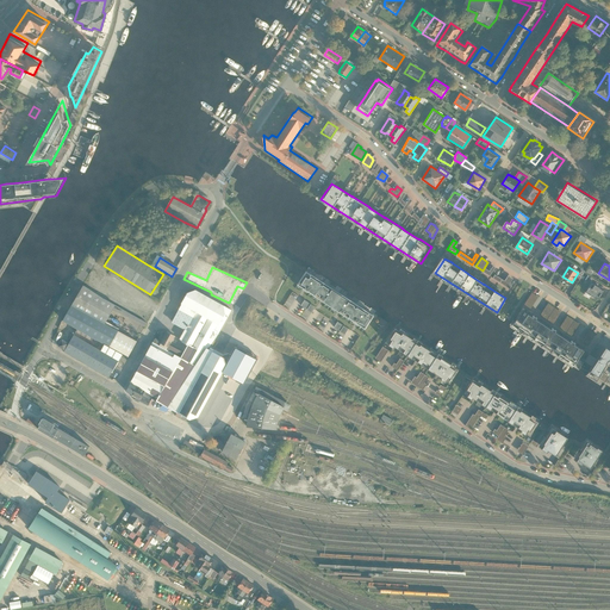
[(374,315),(305,271),(296,286),(303,290),(304,291),(322,303),(338,313),(356,325),(363,330),(374,315)]
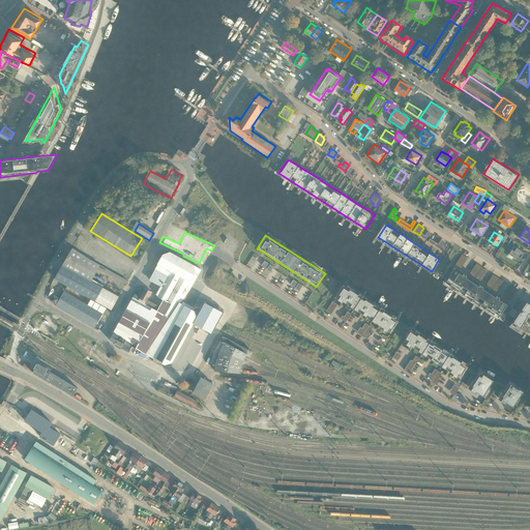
[(71,248),(81,255),(89,242),(80,236),(71,248)]
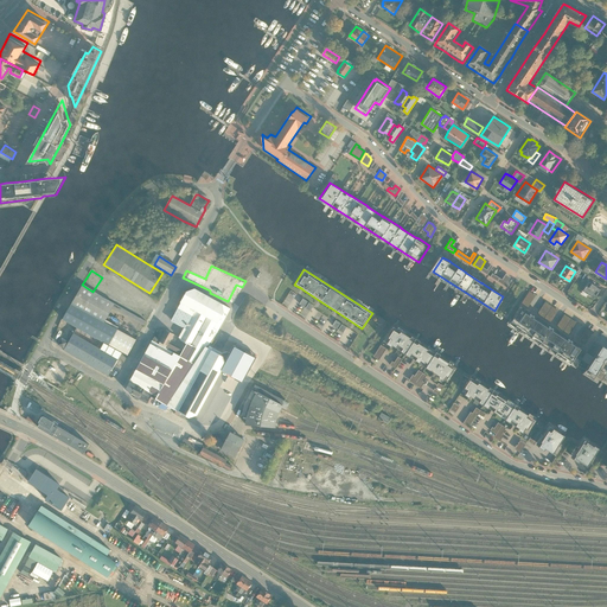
[(500,279),(498,278),(497,280),(506,287),(509,283),(506,282),(510,276),(504,274),(500,279)]
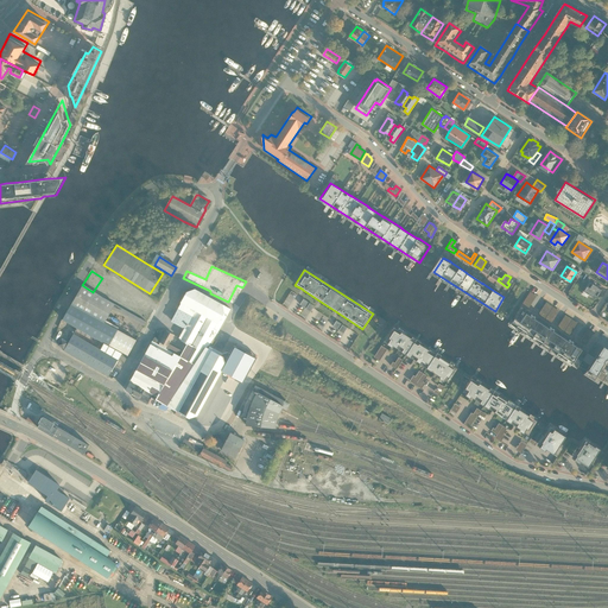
[(105,291),(116,297),(121,287),(109,282),(105,291)]
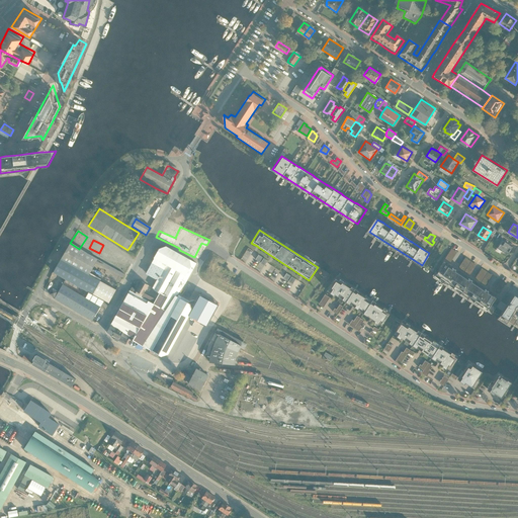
[(513,247),(503,241),(498,249),(508,255),(513,247)]
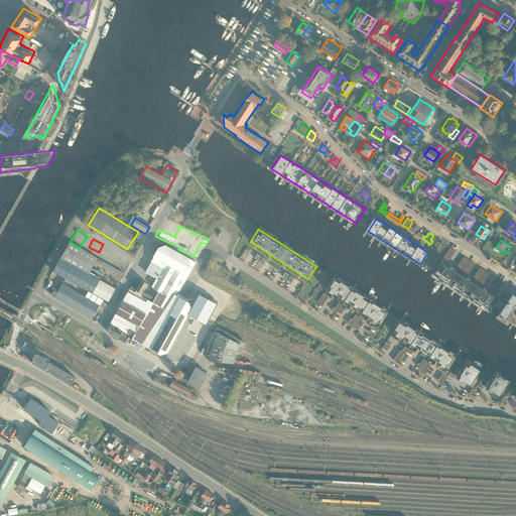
[(79,248),(69,242),(52,270),(65,278),(103,299),(108,302),(115,289),(88,273),(97,258),(79,248)]
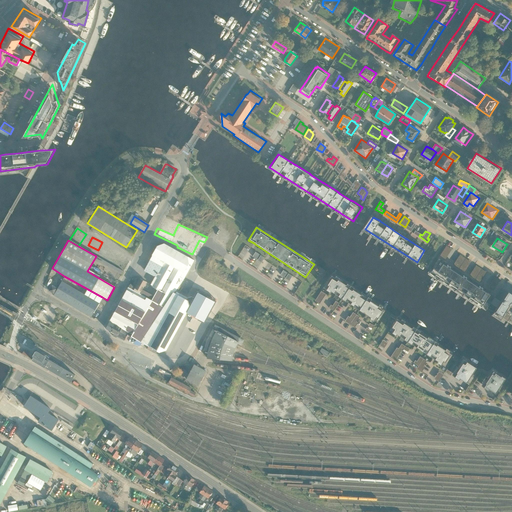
[(150,299),(133,290),(128,287),(109,322),(133,335),(131,337),(142,343),(175,293),(184,279),(181,277),(183,273),(185,274),(190,265),(189,257),(165,244),(157,246),(150,259),(144,270),(154,276),(149,286),(157,290),(152,300),(150,299)]
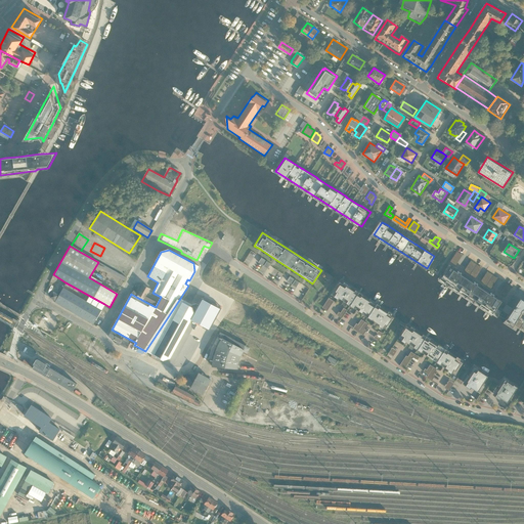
[(462,254),(456,251),(450,261),(455,264),(462,254)]
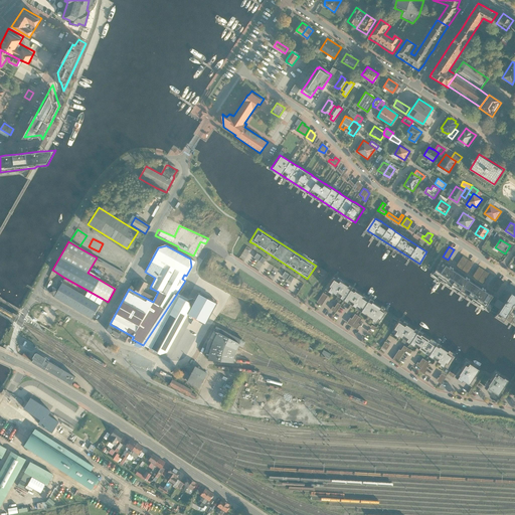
[(457,266),(462,269),(468,260),(463,255),(457,266)]
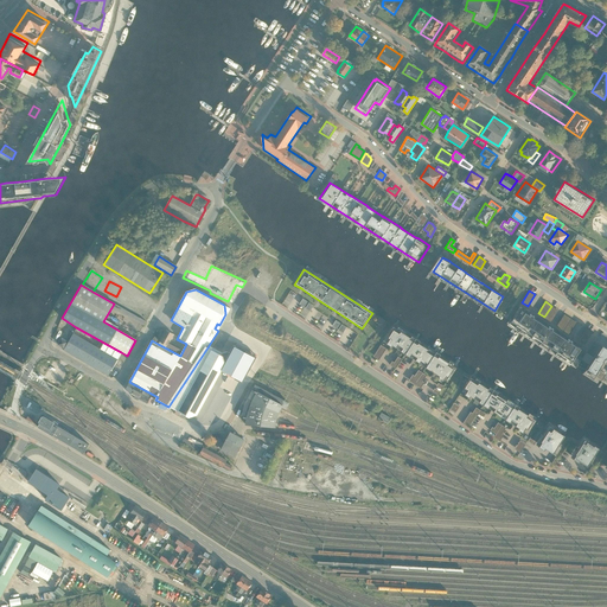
[(579,346),(517,306),(509,320),(570,360),(579,346)]
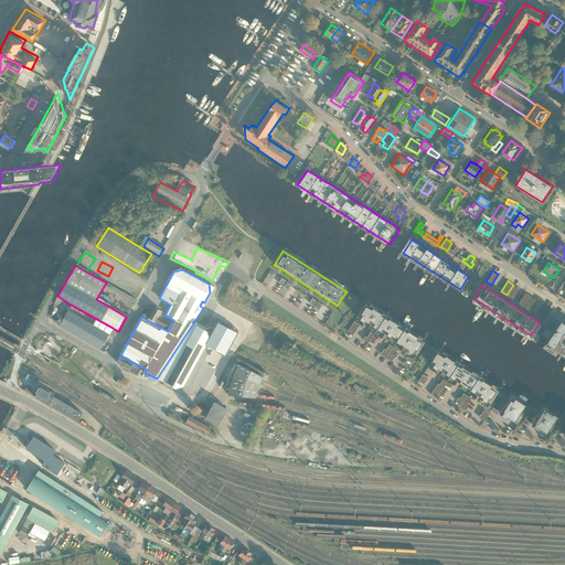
[(519,288),(513,285),(507,295),(512,298),(519,288)]
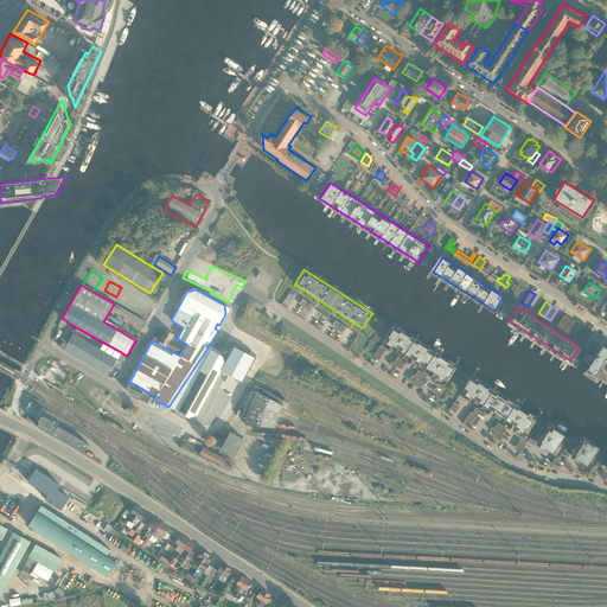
[(563,330),(572,318),(564,314),(557,326),(563,330)]
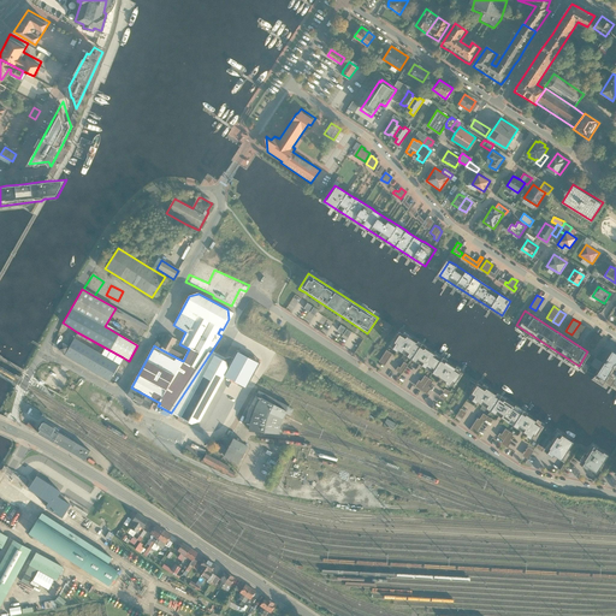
[(586,327),(580,323),(572,335),(579,338),(586,327)]
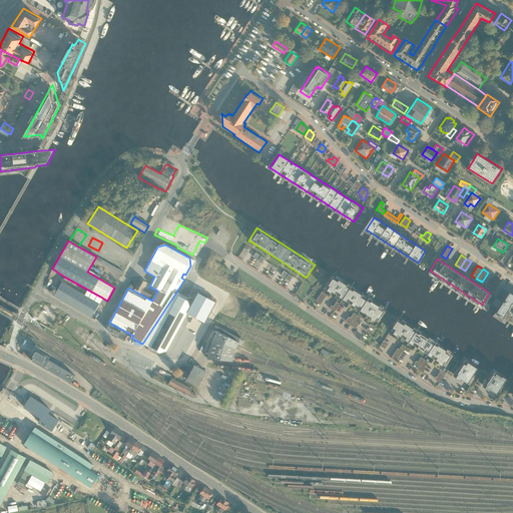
[(91,318),(102,298),(64,277),(57,290),(52,287),(49,292),(54,295),(53,296),(91,318)]
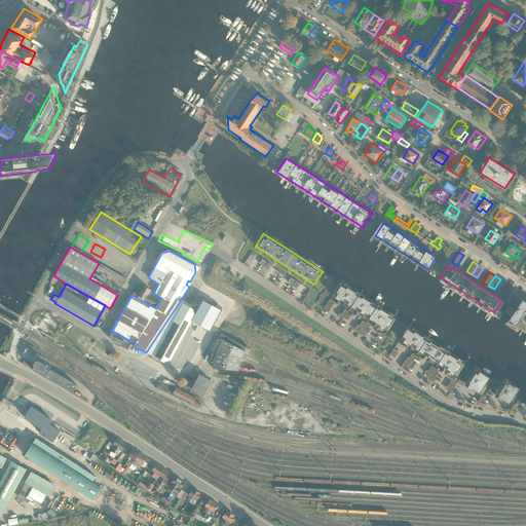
[(343,284),(334,297),(346,305),(359,312),(371,321),(382,329),(391,315),(343,284)]
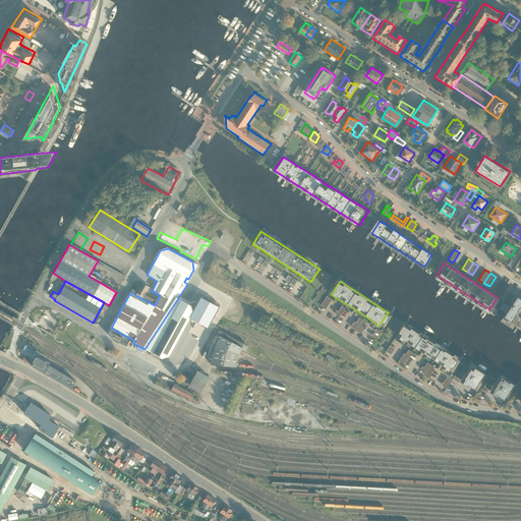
[(509,286),(503,282),(497,290),(503,294),(509,286)]
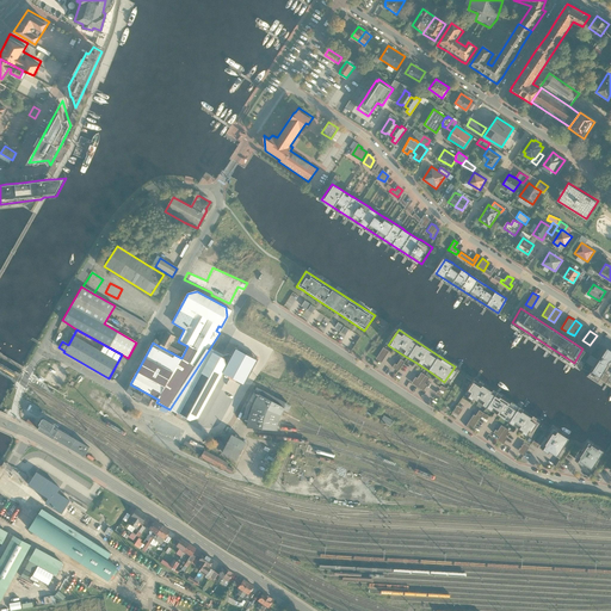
[(166,332),(159,346),(179,357),(183,350),(171,343),(174,337),(166,332)]
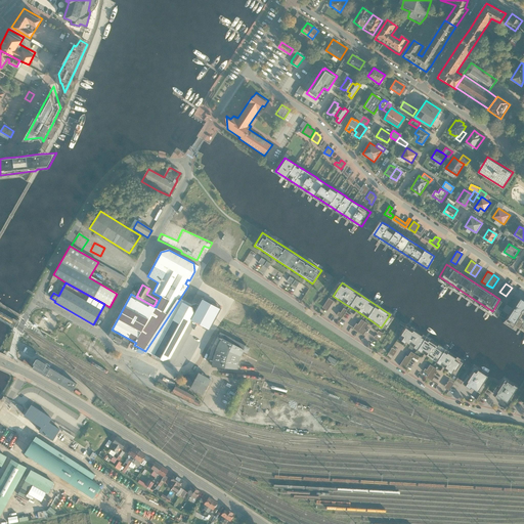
[(523,314),(523,298),(520,295),(504,318),(516,326),(523,314)]
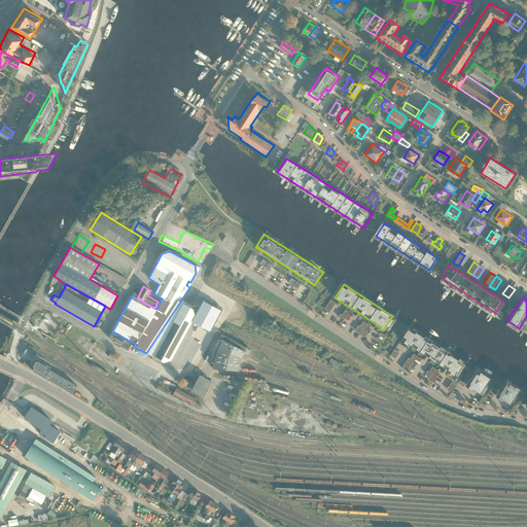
[(335,303),(329,300),(324,309),(328,312),(335,303)]
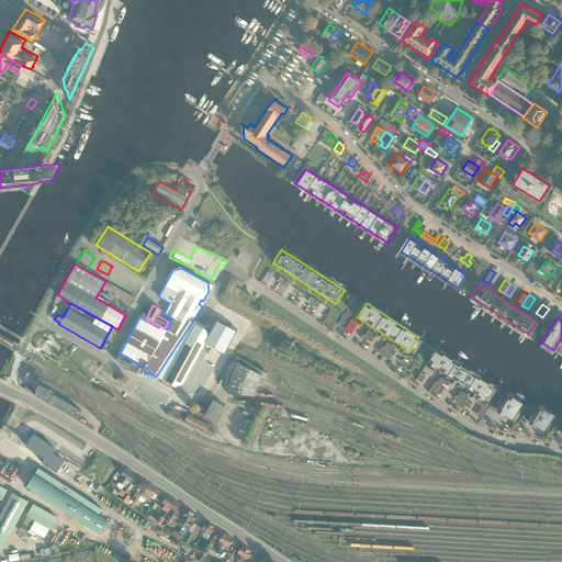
[(192,322),(156,377),(175,388),(182,385),(204,345),(209,338),(206,329),(192,322)]
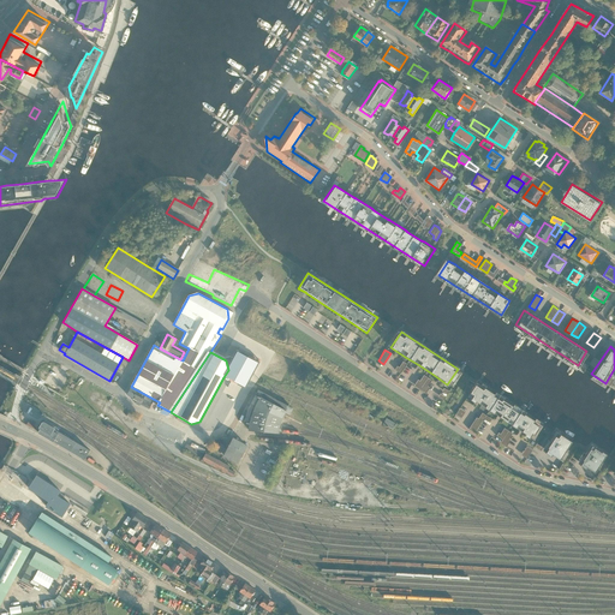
[(228,370),(224,377),(244,388),(258,363),(238,352),(228,370)]
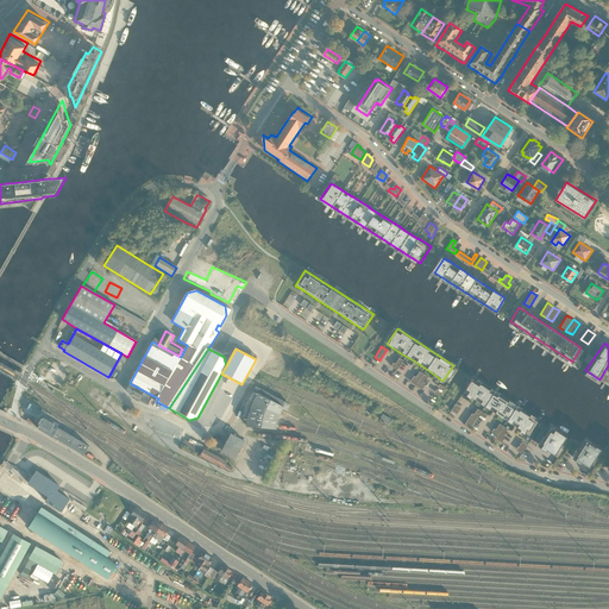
[(403,362),(397,358),(393,366),(397,370),(403,362)]
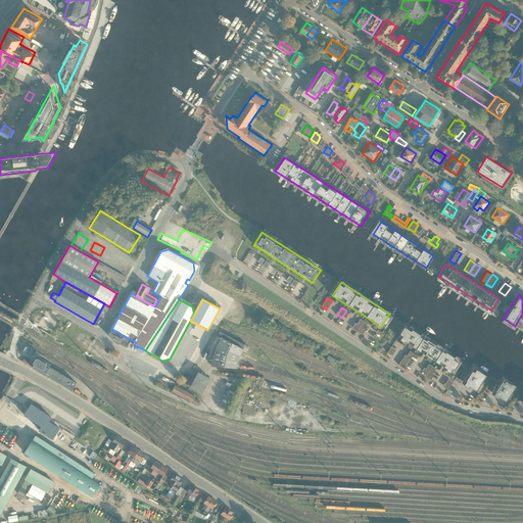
[(357,331),(363,321),(360,319),(353,329),(357,331)]
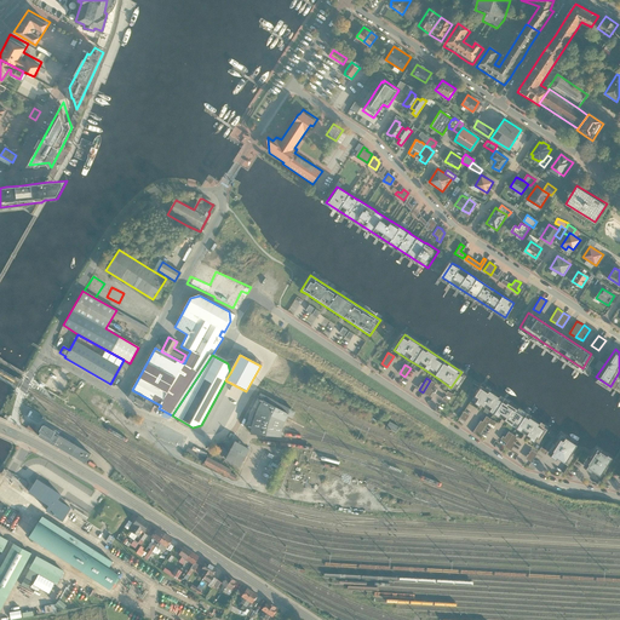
[(435,383),(430,380),(423,392),(428,396),(431,390),(431,389),(435,383)]
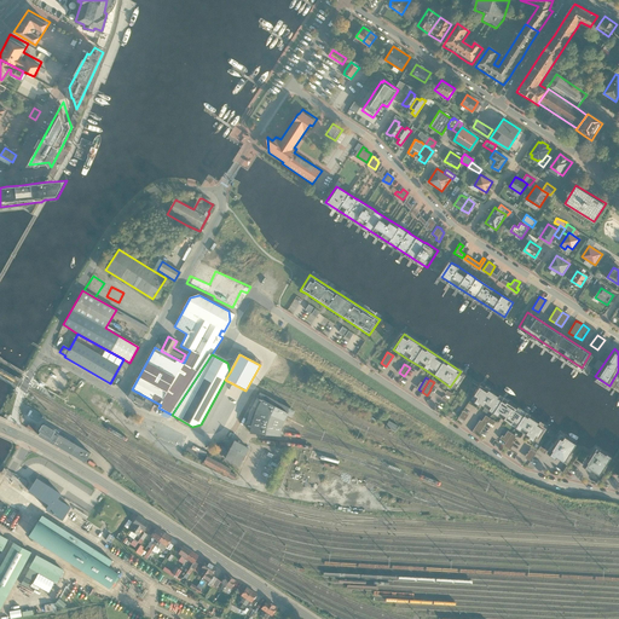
[(481,383),(470,399),(485,409),(499,417),(514,427),(527,437),(538,421),(481,383)]
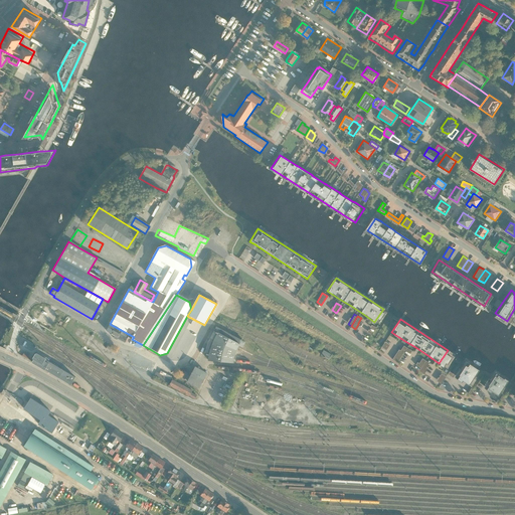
[(134,337),(110,324),(106,330),(112,334),(112,335),(115,337),(114,338),(118,340),(118,339),(126,343),(129,337),(132,339),(134,337)]
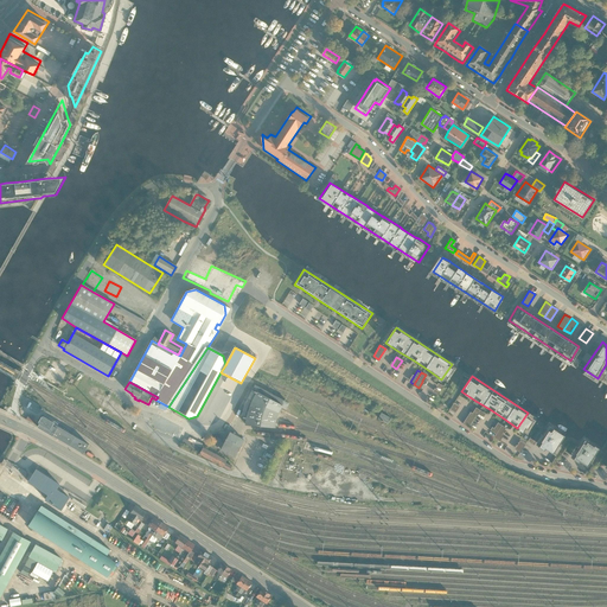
[(279,417),(283,407),(254,389),(246,406),(243,415),(248,416),(247,426),(276,428),(279,417)]
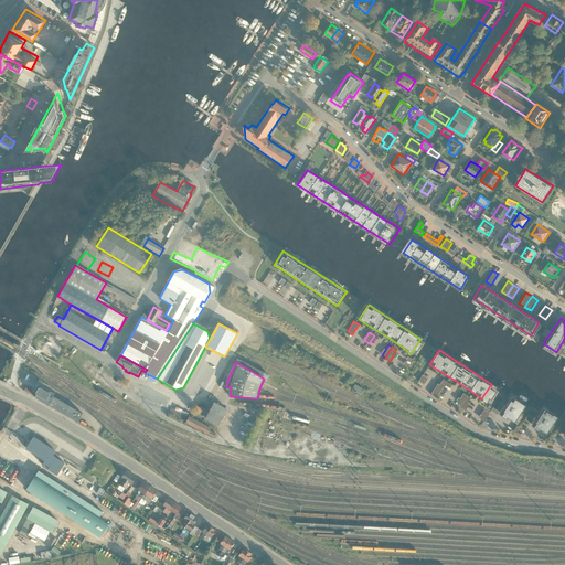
[(444,383),(446,381),(441,379),(432,394),(435,396),(444,383)]
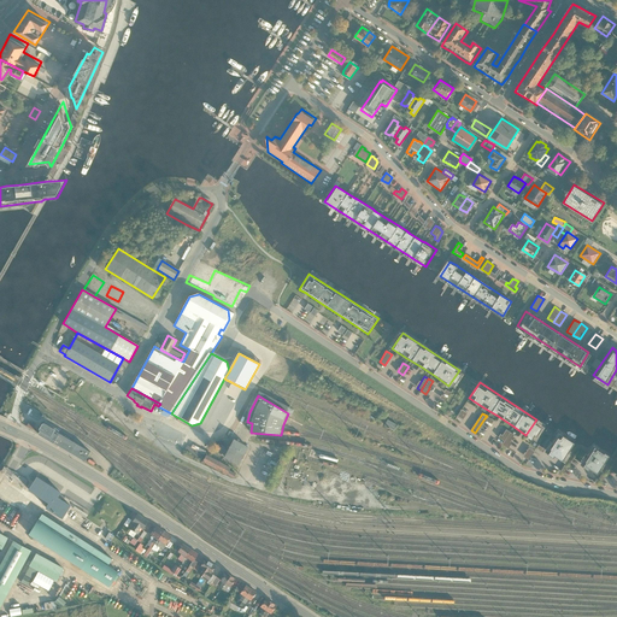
[(35,432),(84,462),(90,453),(53,430),(54,428),(41,421),(35,432)]
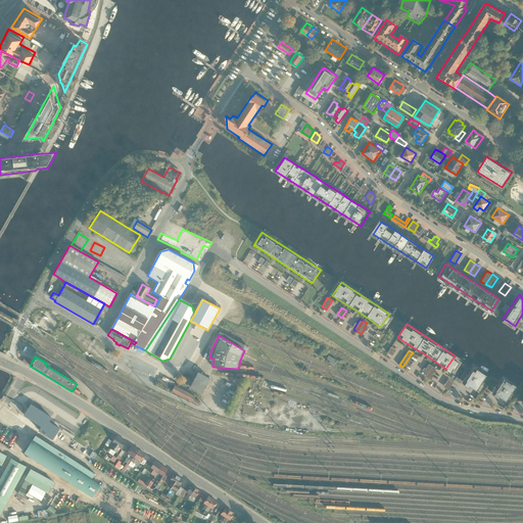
[(337,361),(329,357),(327,361),(335,366),(337,361)]
